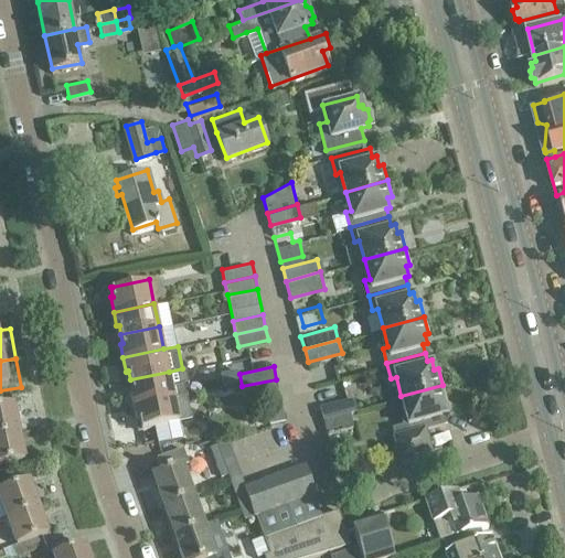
[(132,389),(130,389),(132,404),(187,392),(181,369),(169,372),(130,379),(132,389)]
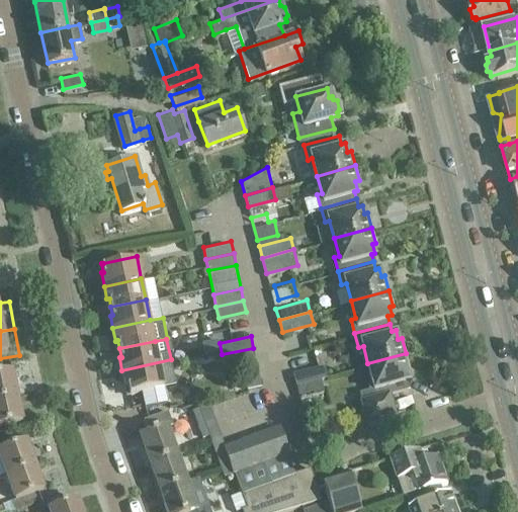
[(253,348),(222,354),(225,366),(256,359),(253,348)]
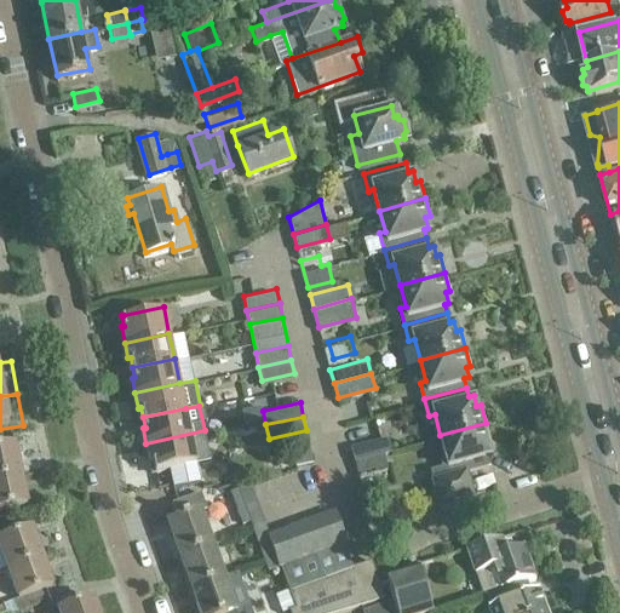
[(486,423),(440,435),(446,456),(440,458),(441,462),(430,465),(432,475),(429,475),(438,508),(476,497),(468,469),(487,463),(484,453),(489,452),(486,442),(491,441),(486,423)]
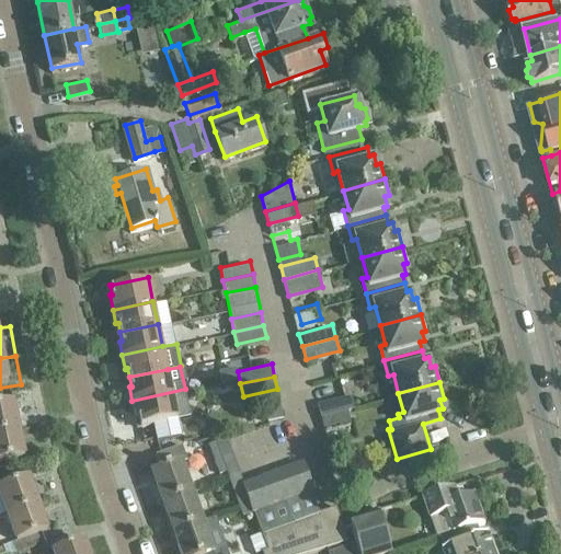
[(21,384),(0,388),(0,417),(26,413),(21,384)]
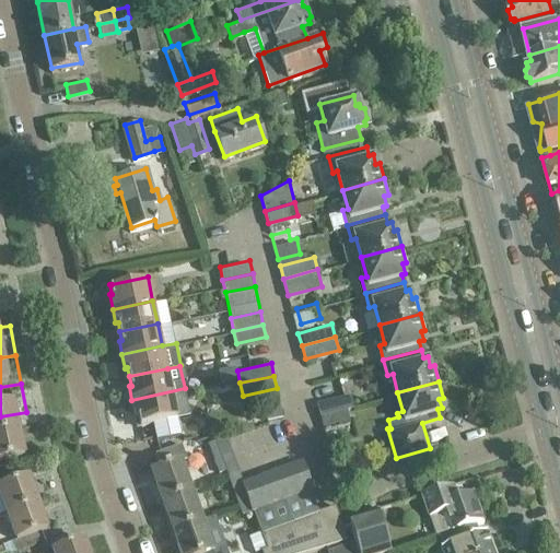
[(185,388),(131,400),(135,414),(138,413),(139,423),(141,423),(141,422),(189,412),(185,388)]
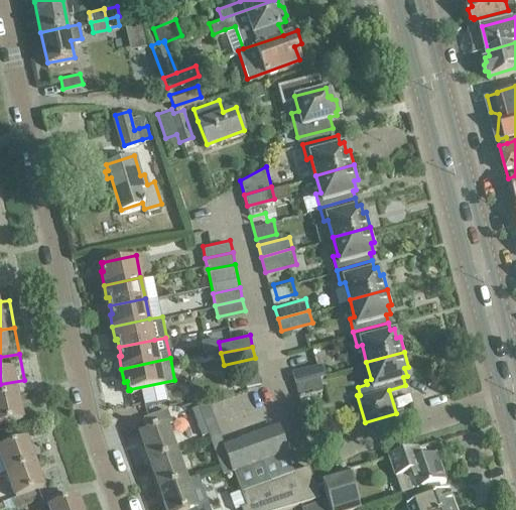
[(294,381),(295,381),(319,374),(326,373),(323,361),(291,369),(294,381)]
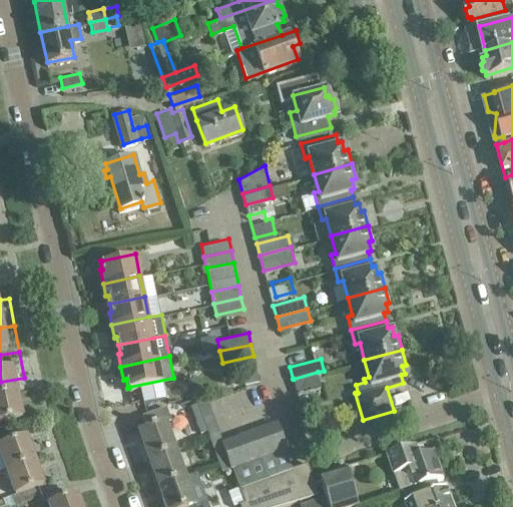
[(321,384),(318,372),(294,379),(297,391),(321,384)]
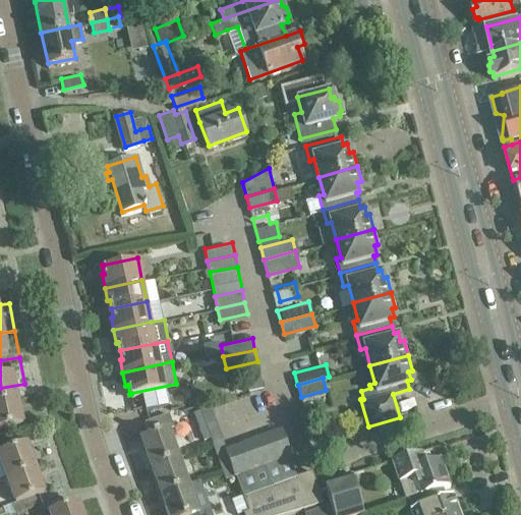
[(24,384),(0,388),(0,415),(31,410),(24,384)]
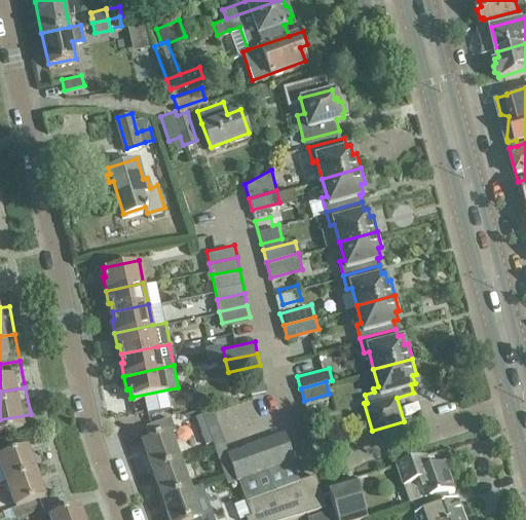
[(120,414),(123,424),(143,418),(141,408),(120,414)]
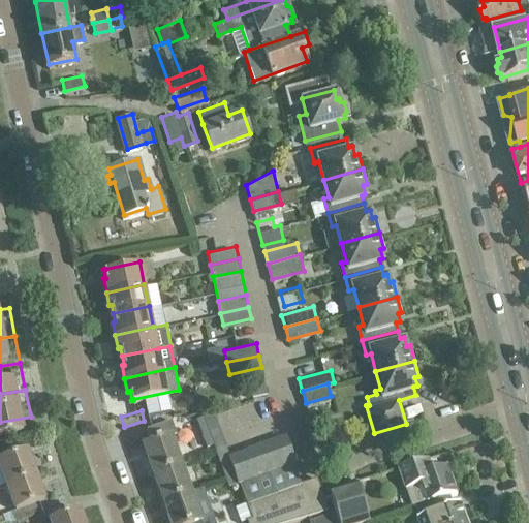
[(31,417),(0,422),(0,450),(36,443),(31,417)]
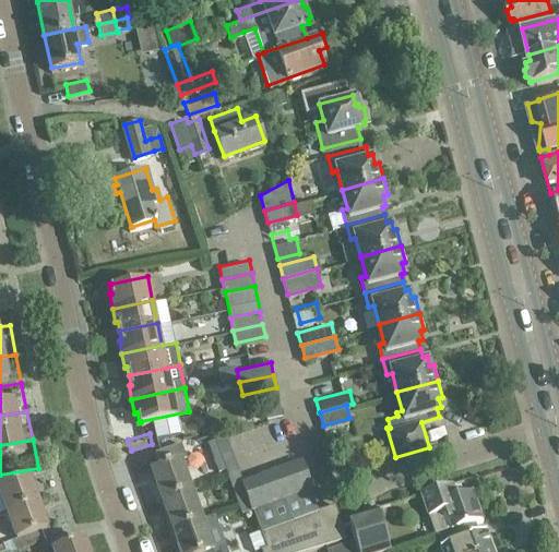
[(151,468),(162,499),(191,488),(179,457),(186,455),(180,441),(155,450),(161,464),(151,468)]
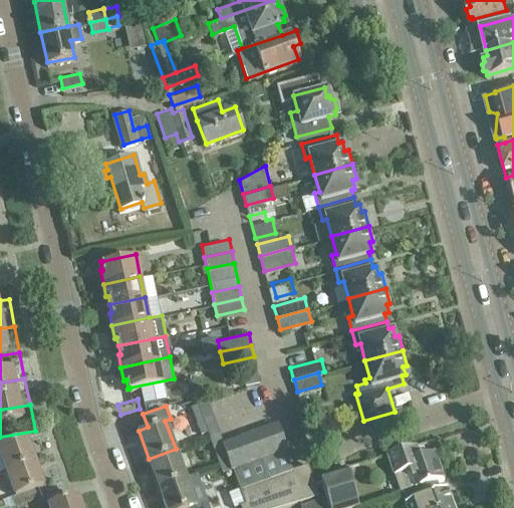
[(232,466),(240,487),(254,481),(246,460),(245,461),(237,436),(222,441),(212,412),(202,415),(221,470),(232,466)]
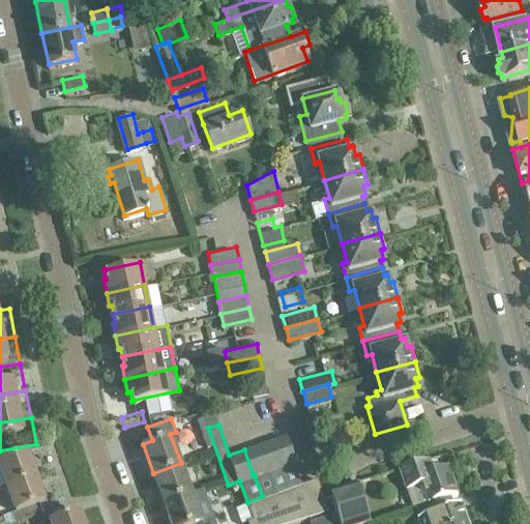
[(286,435),(271,440),(281,465),(293,461),(294,462),(295,461),(286,435)]
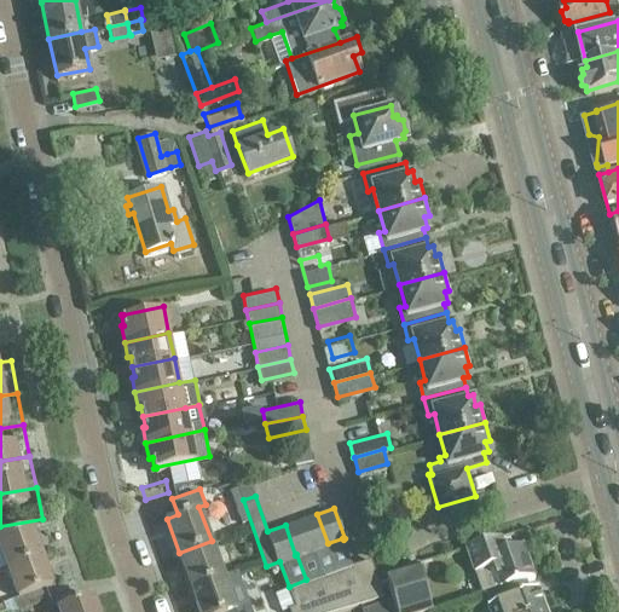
[(317,514),(301,519),(312,549),(328,543),(317,514)]
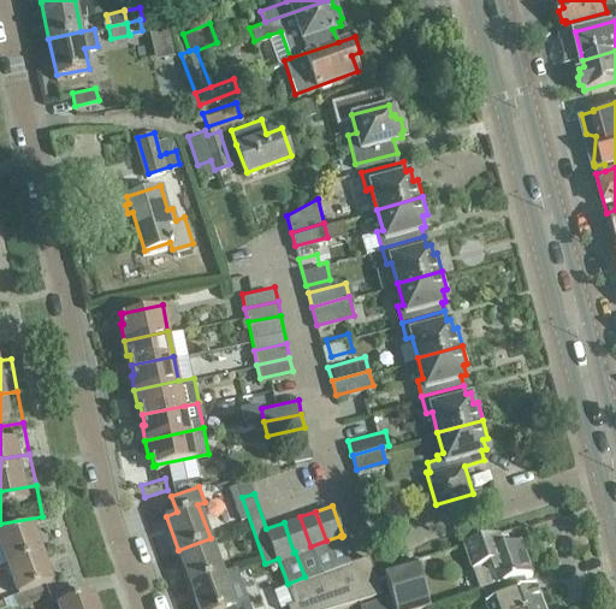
[(300,516),(284,522),(294,553),(295,551),(304,577),(319,572),(311,547),(300,516)]
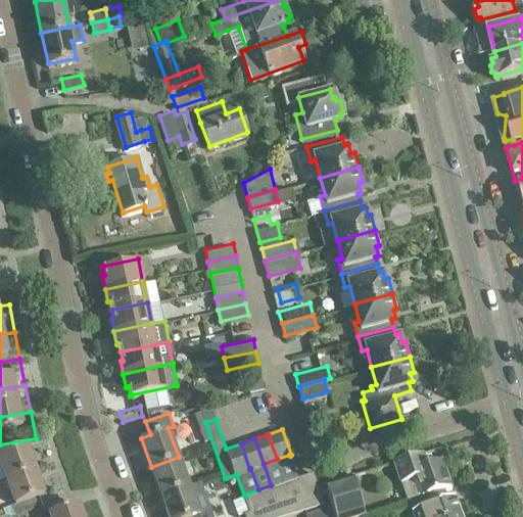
[(264,464),(271,485),(297,475),(290,456),(289,455),(277,459),(264,464)]
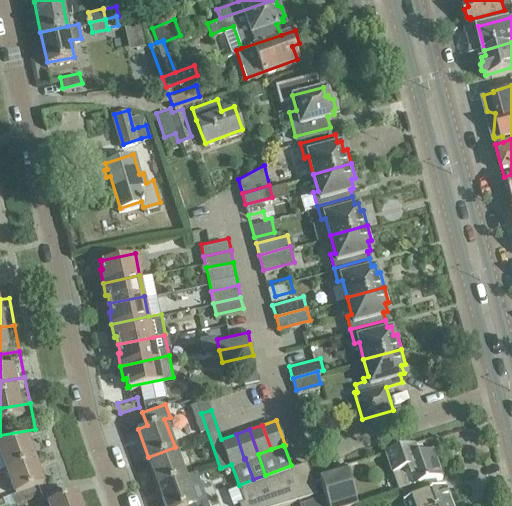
[(175,447),(148,457),(158,483),(184,474),(175,447)]
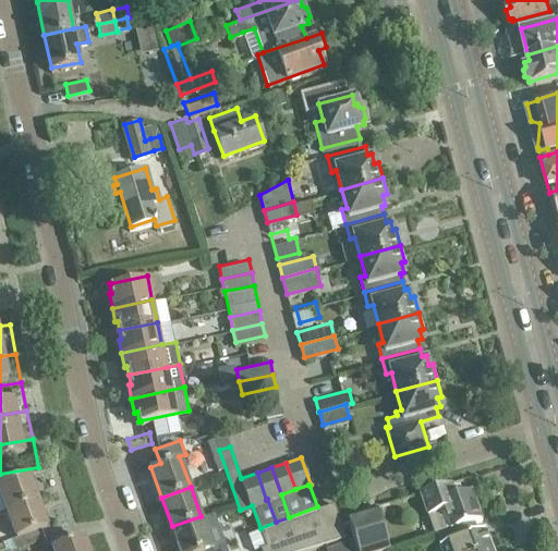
[(472,487),(425,503),(435,530),(449,525),(450,528),(474,519),(483,516),(472,487)]
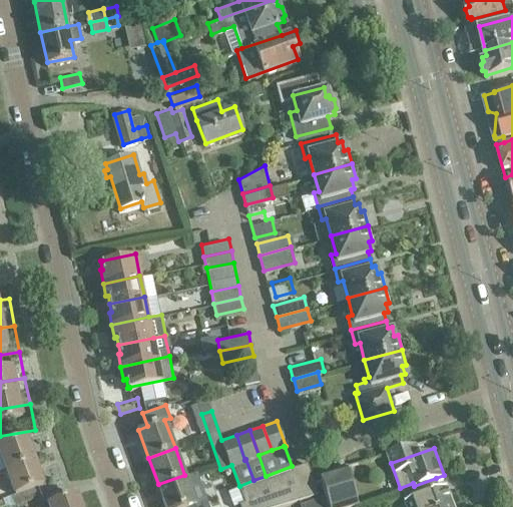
[(43,453),(2,468),(11,494),(52,479),(43,453)]
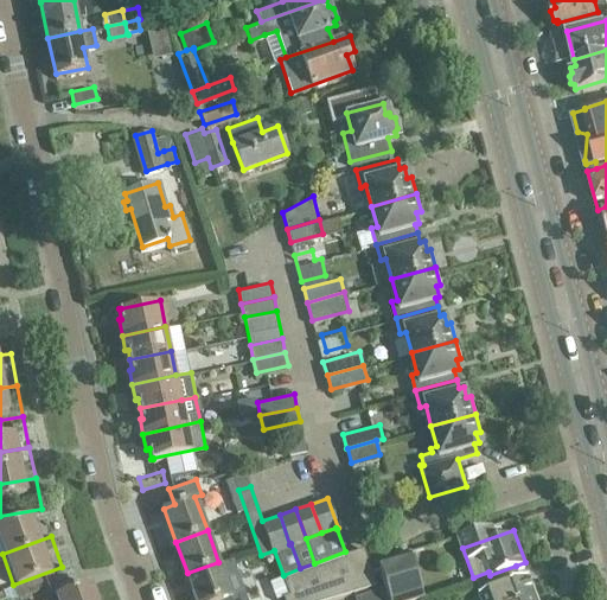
[(300,568),(283,575),(289,592),(283,594),(285,599),(317,599),(375,582),(368,559),(364,546),(345,551),(314,563),(300,568)]
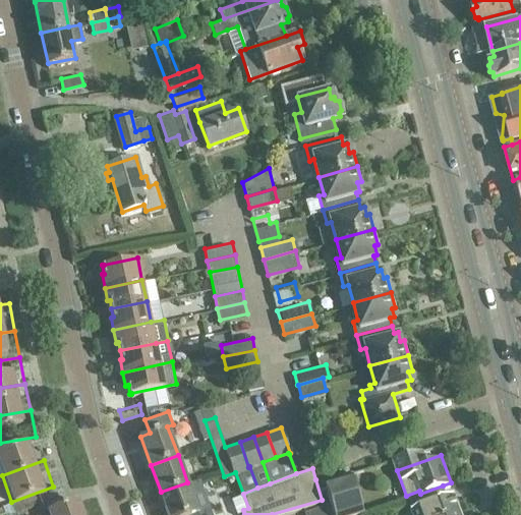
[(324,483),(334,514),(358,514),(363,513),(350,474),(324,483)]
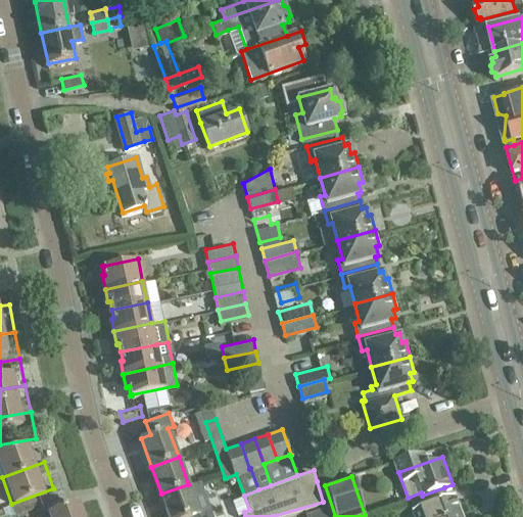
[(211,516),(198,480),(161,494),(169,516),(211,516)]
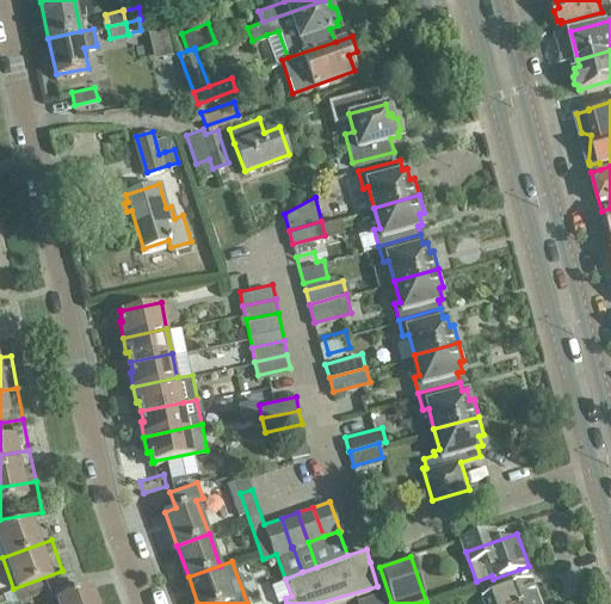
[(542,603),(534,578),(523,581),(519,569),(493,579),(489,580),(493,591),(480,596),(482,603),(542,603)]
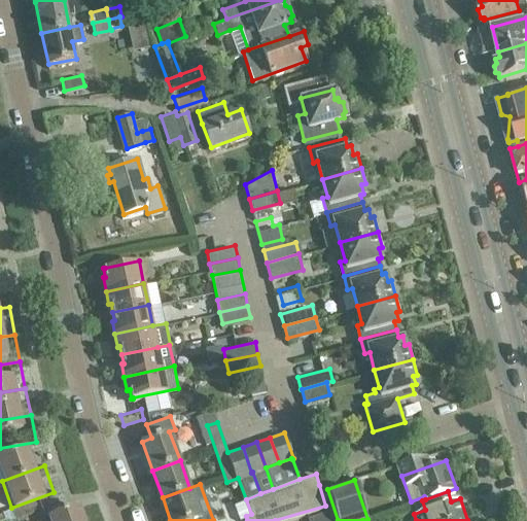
[(54,492),(11,508),(16,520),(55,520),(63,518),(54,492)]
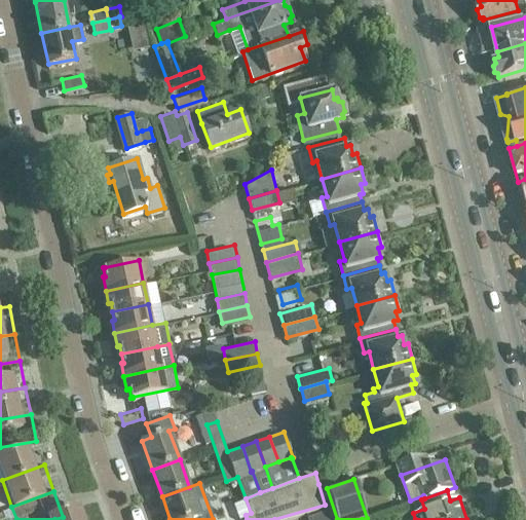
[(332,519),(329,510),(307,518),(307,519),(332,519)]
